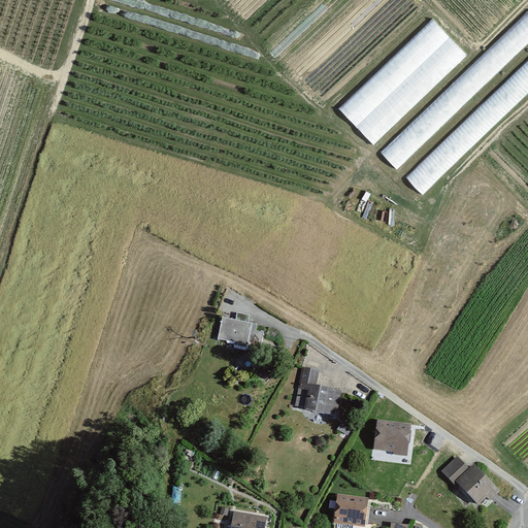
[(381,136),(468,55),(434,19),(340,106),(368,136),(374,130),(381,136)]
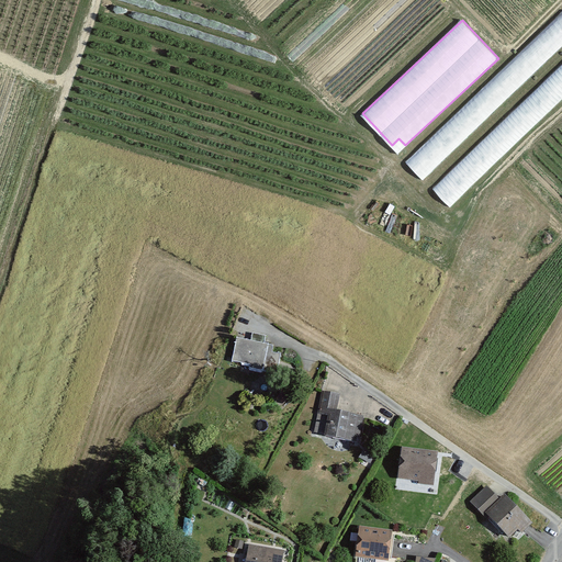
[(436,165),(529,78),(524,72),(526,70),(515,59),(417,150),(425,159),(428,156),(436,165)]
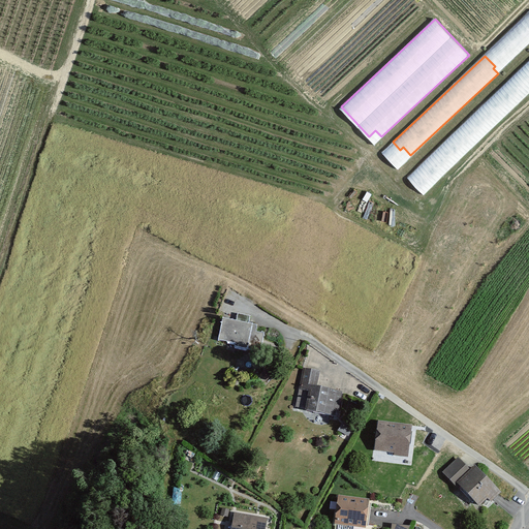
[(518,103),(528,92),(528,61),(496,94),(507,105),(514,99),(518,103)]
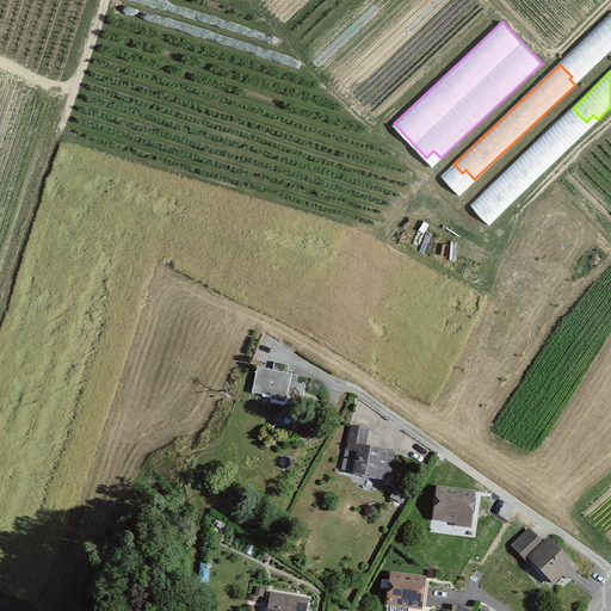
[(255,366),(251,393),(302,401),(306,378),(289,375),(290,364),(275,362),(273,369),(255,366)]
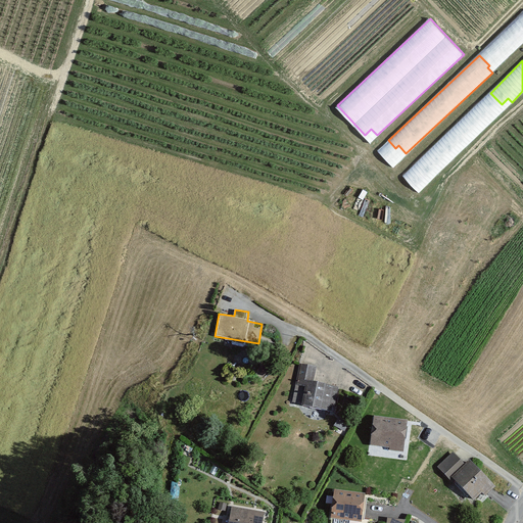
[(292,402),(334,412),(340,385),(319,380),(321,370),(301,365),(292,402)]
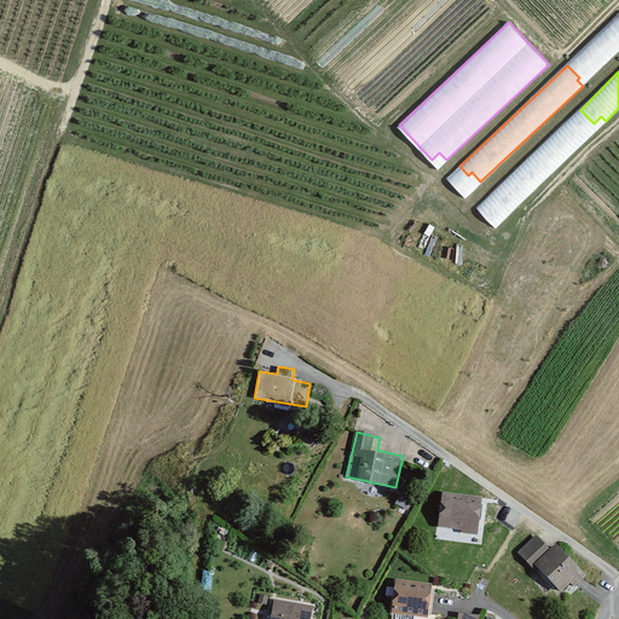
[(481,503),(445,498),(440,531),(476,537),(481,503)]
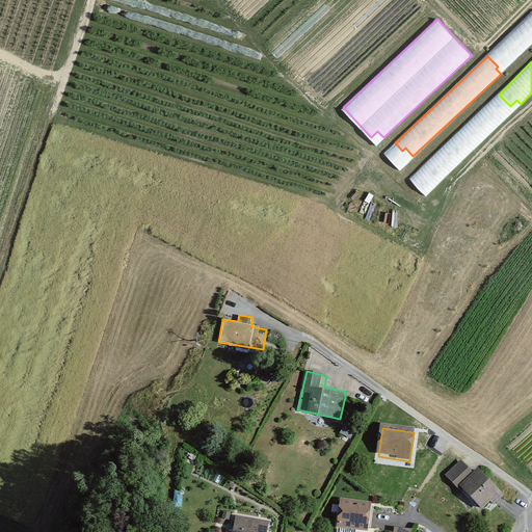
[(475,477),(463,464),(451,476),(483,510),(491,503),(495,506),(504,498),(480,473),(475,477)]
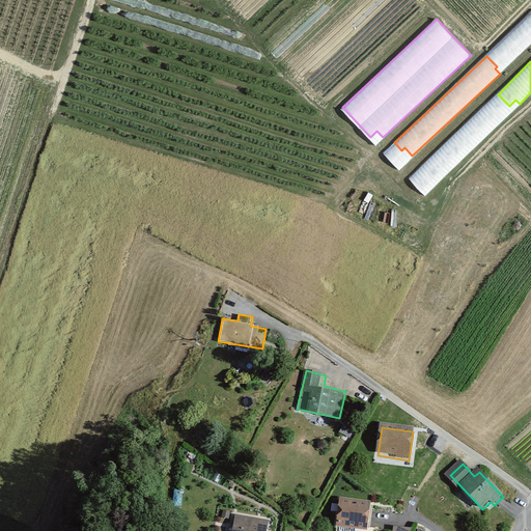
[(370,506),(342,502),(340,521),(368,524),(370,506)]
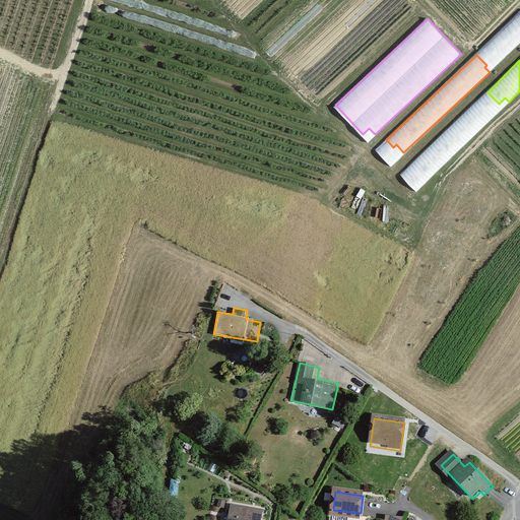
[(259,519),(262,509),(232,503),(229,519),(259,519)]
